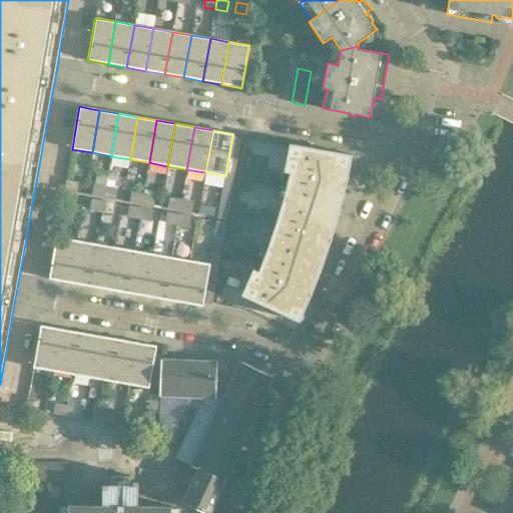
[(237,155),(240,139),(232,137),(229,153),(237,155)]
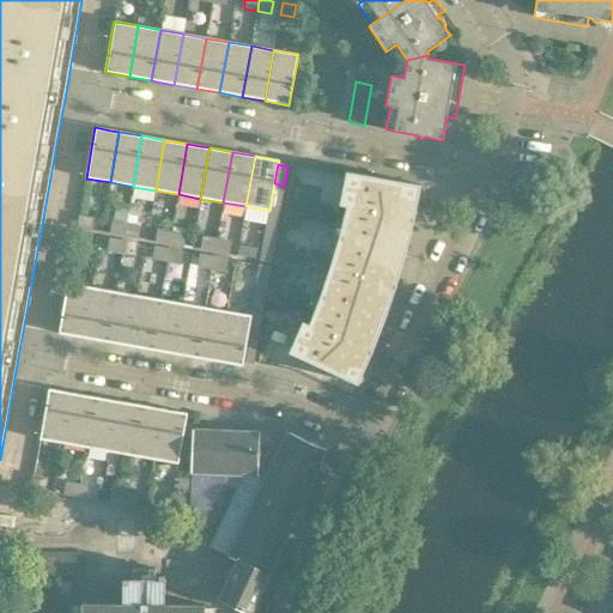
[(420,186),(346,173),(339,205),(346,207),(339,236),(405,254),(411,234),(413,222),(420,186)]
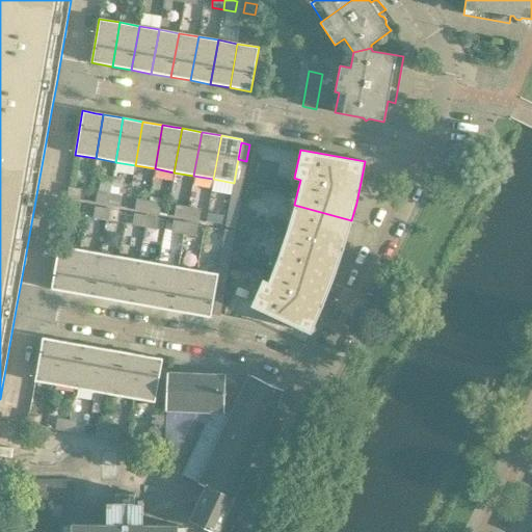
[(243,178),(246,161),(238,159),(235,176),(243,178)]
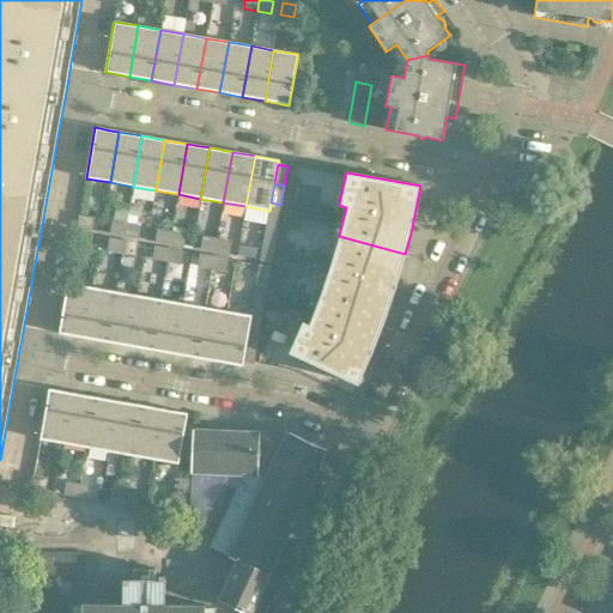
[(277,224),(280,205),(271,202),(269,211),(267,222),(277,224)]
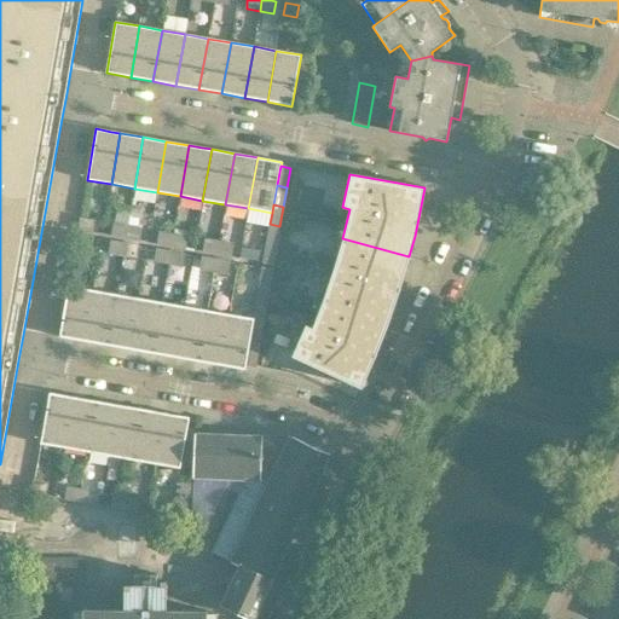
[(94,220),(80,218),(77,230),(92,232),(94,220)]
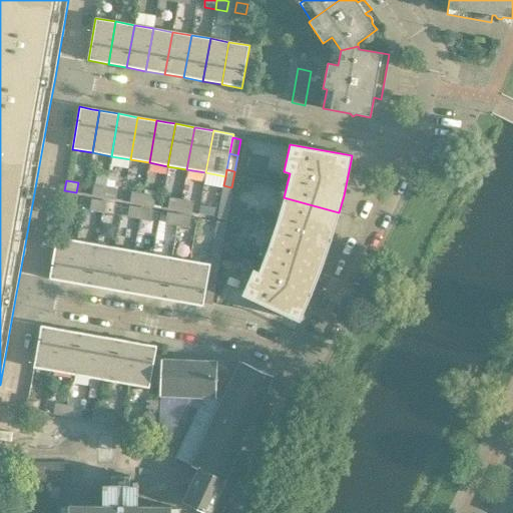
[(94,185),(92,195),(104,197),(105,187),(94,185)]
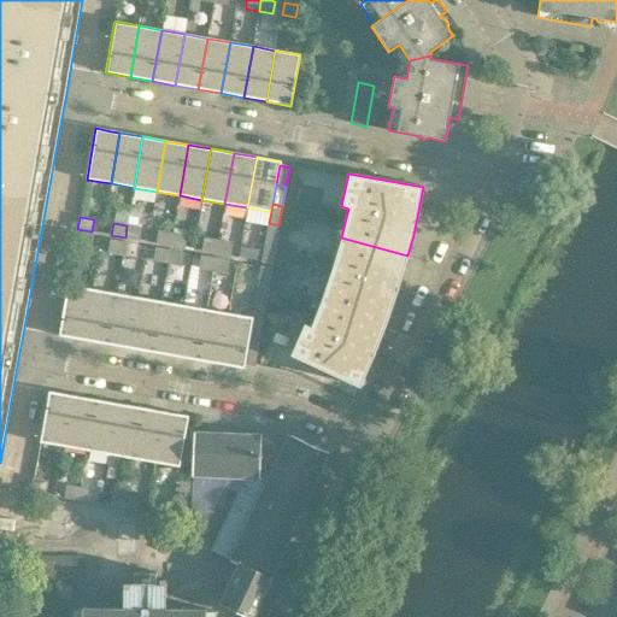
[(276,245),(278,225),(269,223),(265,242),(276,245)]
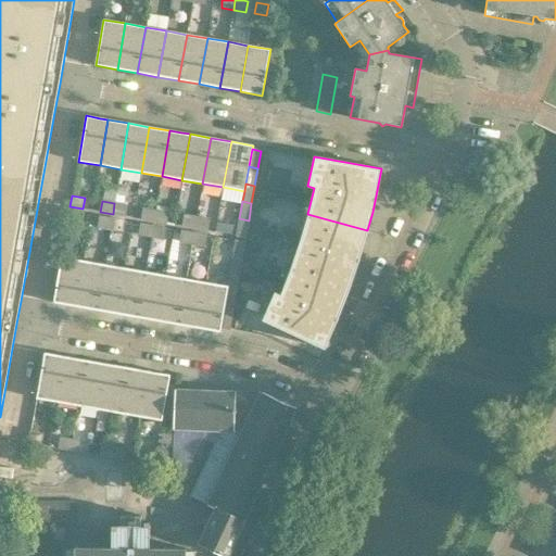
[(114,203),(113,214),(125,216),(126,205),(114,203)]
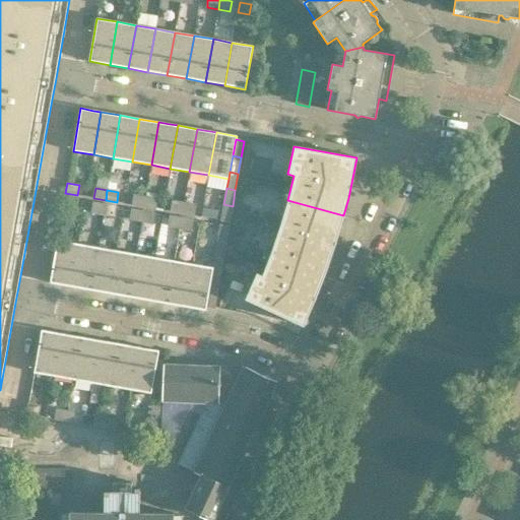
[(134,195),(132,205),(143,207),(145,197),(134,195)]
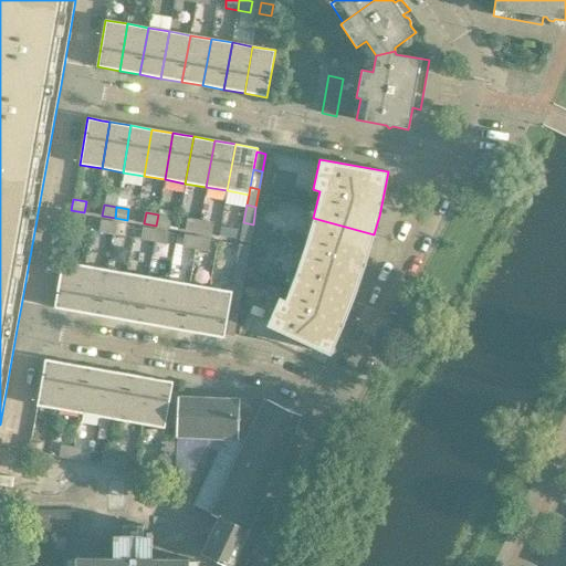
[(170,217),(158,215),(156,226),(168,228),(170,217)]
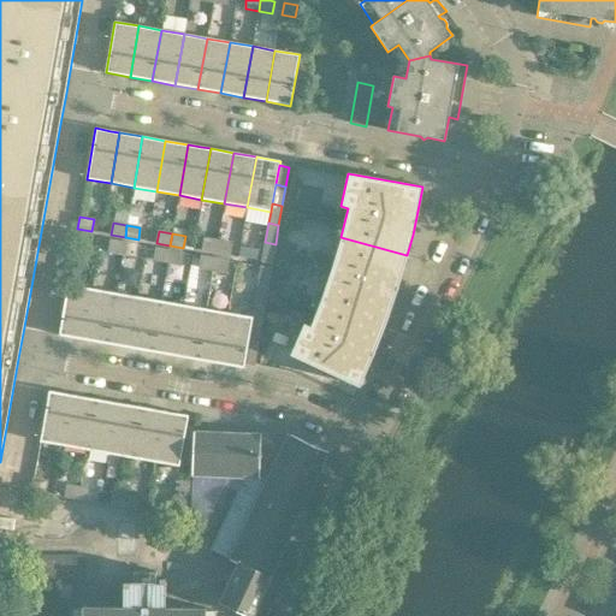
[(90,237),(77,235),(75,247),(88,249),(90,237)]
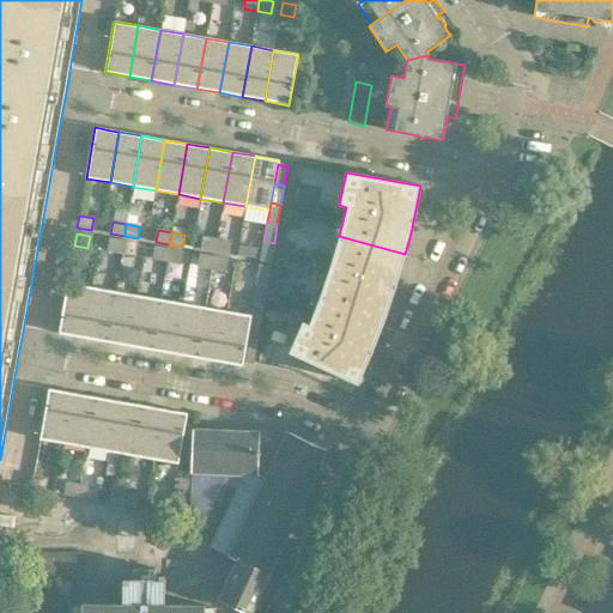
[(395,289),(405,254),(339,236),(331,266),(320,296),(384,320),(395,289)]
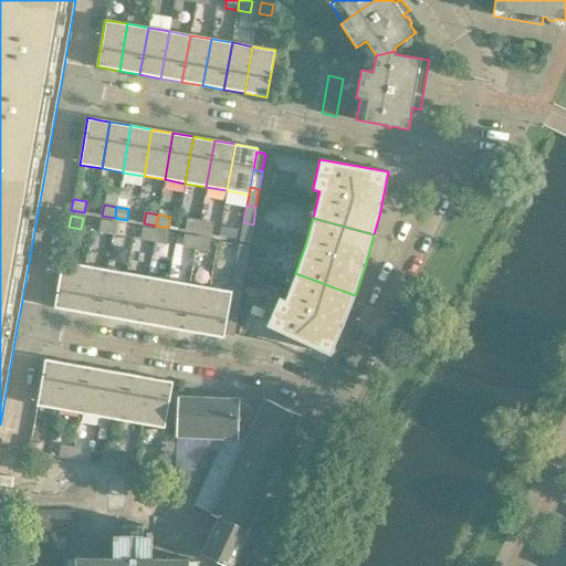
[(188,220),(186,230),(198,232),(200,222),(188,220)]
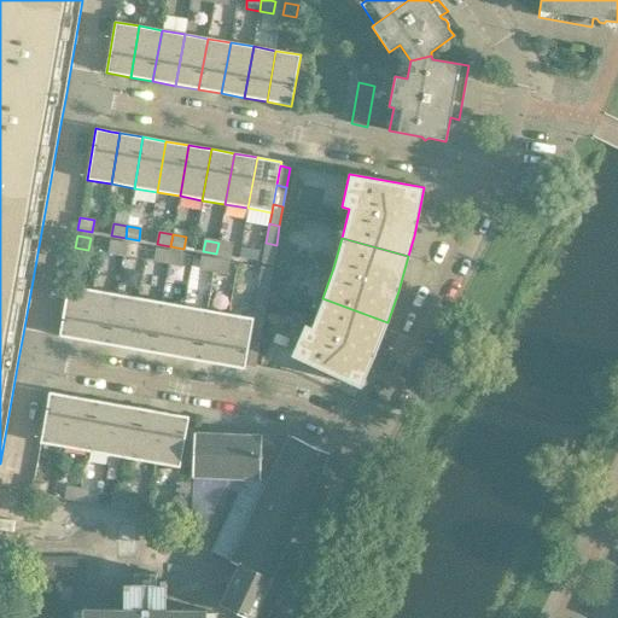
[(124,244),(110,242),(109,254),(122,256),(124,244)]
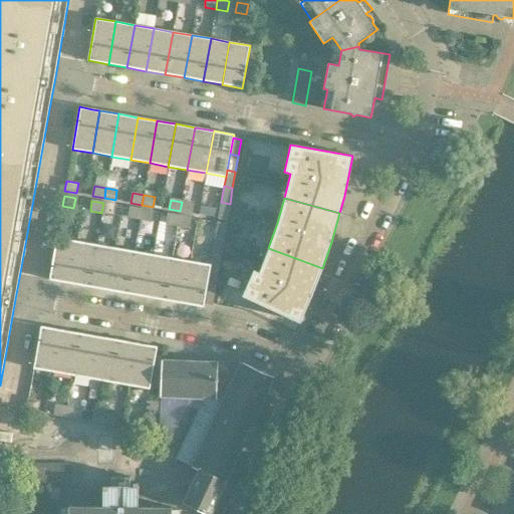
[(193,204),(182,202),(180,211),(191,213),(193,204)]
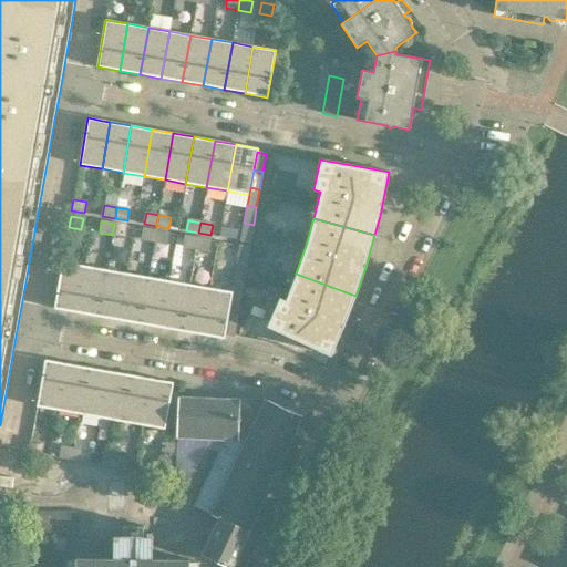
[(250,243),(254,225),(244,223),(241,240),(250,243)]
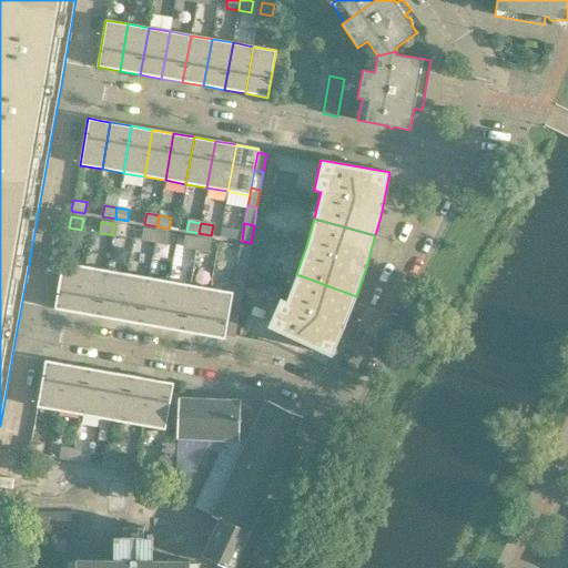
[(127,226),(114,224),(112,235),(124,237),(127,226)]
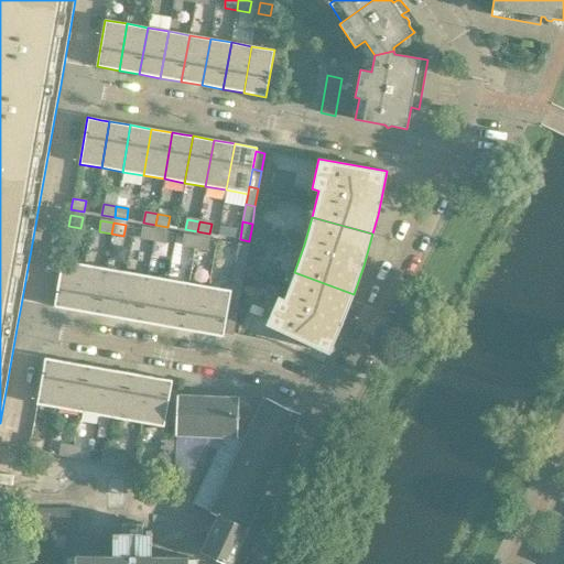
[(154,229),(142,227),(140,238),(153,240),(154,229)]
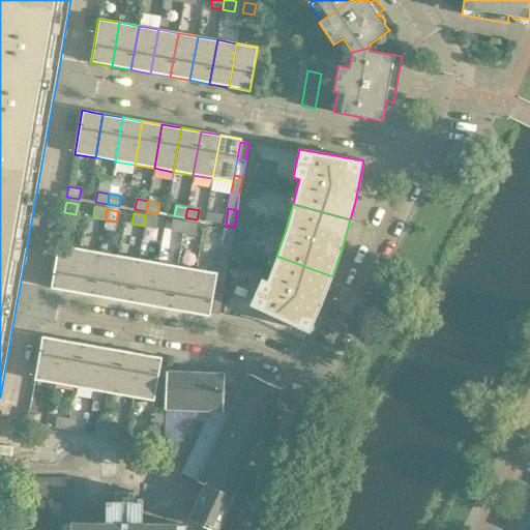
[(157,217),(145,215),(144,226),(155,228),(157,217)]
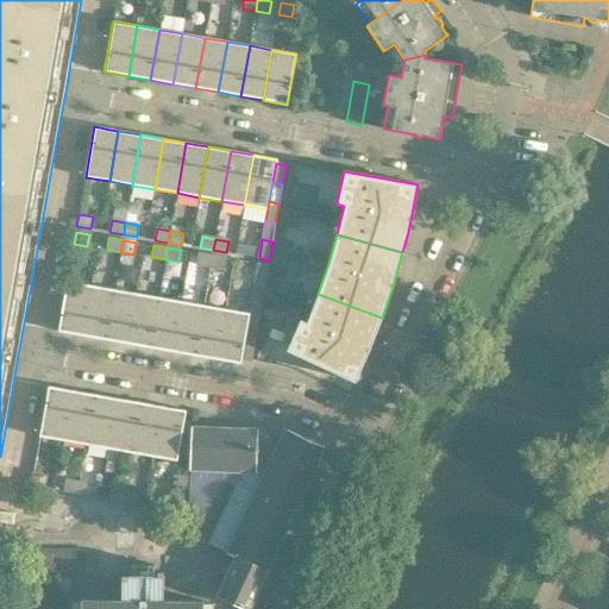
[(212,256),(199,253),(196,265),(211,268),(212,256)]
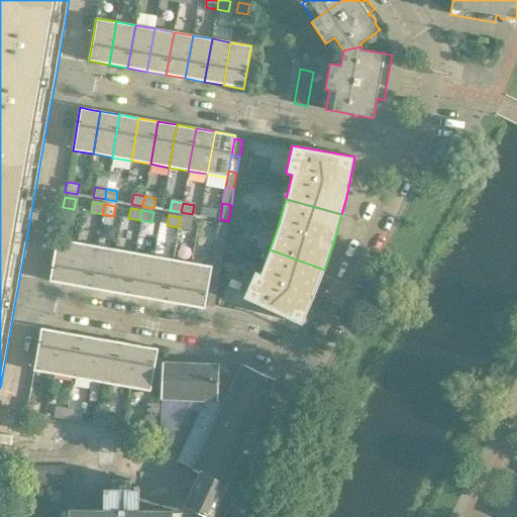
[(191,219),(180,217),(179,227),(190,229),(191,219)]
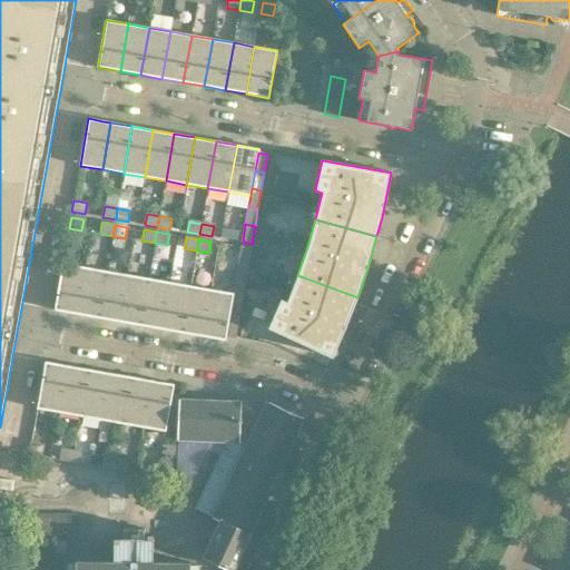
[(247,266),(251,248),(242,247),(238,265),(247,266)]
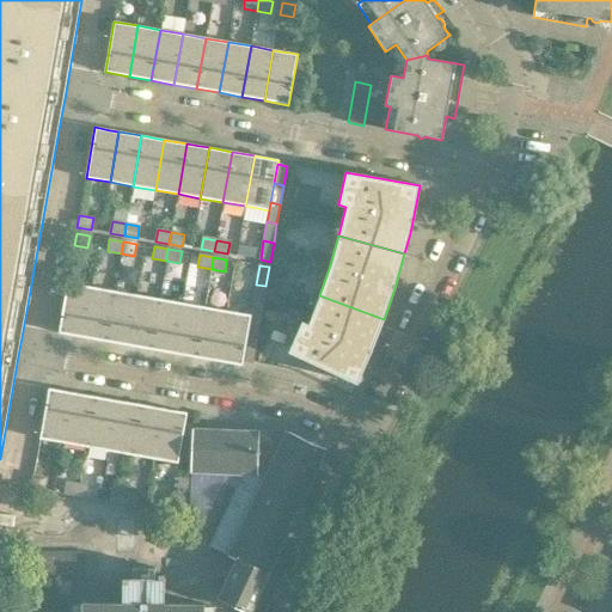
[(91,287),(67,282),(59,334),(83,337),(91,287)]
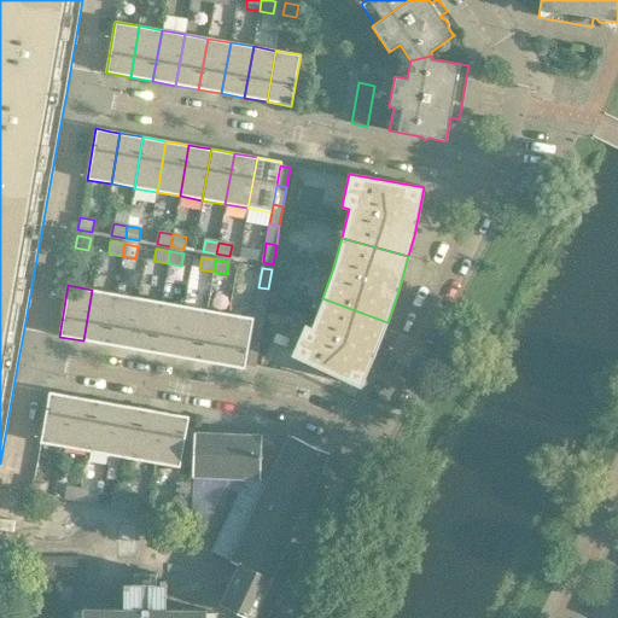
[(255,366),(268,289),(258,287),(252,318),(245,365),(255,366)]
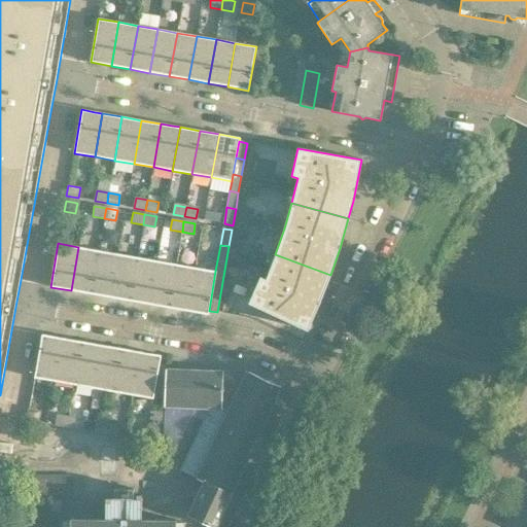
[(198,250),(182,246),(180,259),(196,262),(198,250)]
